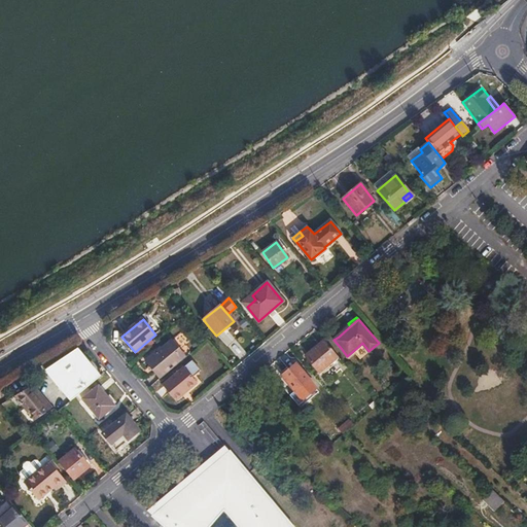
[(180,347),(185,342),(178,335),(173,339),(180,347)]
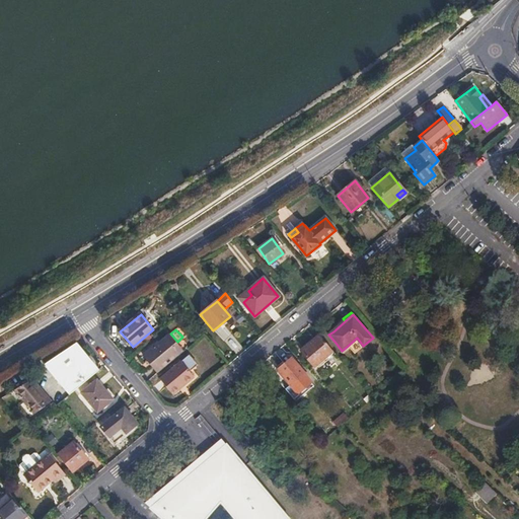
[(336,354),(319,335),(302,350),(315,365),(323,359),(326,362),(336,354)]
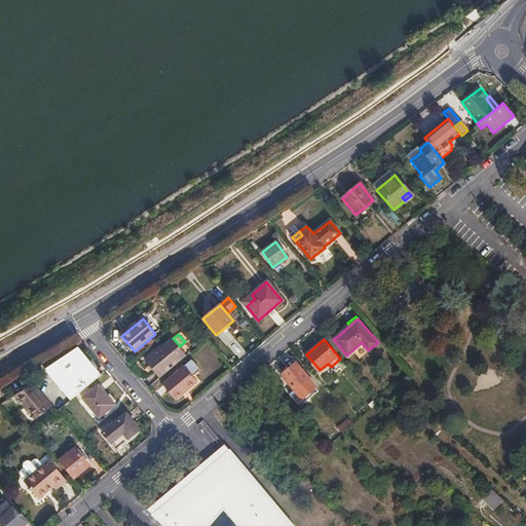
[(153,367),(162,378),(178,364),(182,361),(176,352),(179,350),(171,341),(159,351),(159,350),(145,362),(150,369),(153,367)]
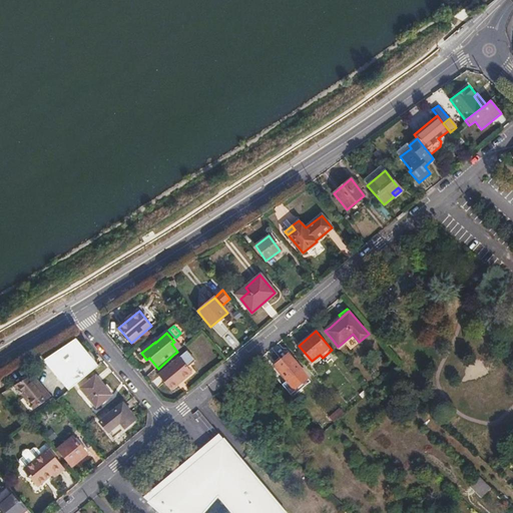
[(353,334),(344,342),(346,344),(350,349),(359,342),(353,334)]
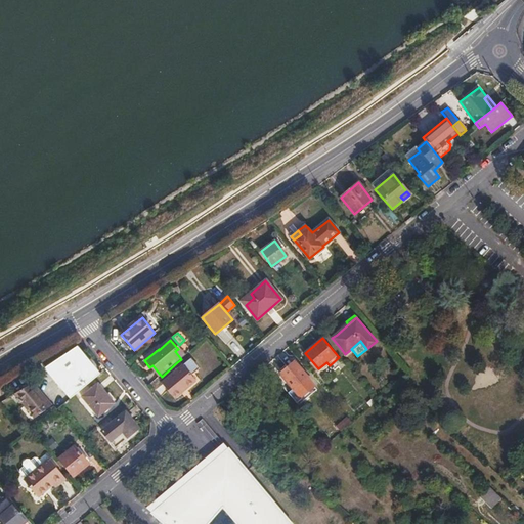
[(52,373),(80,355),(78,352),(50,369),(52,373)]
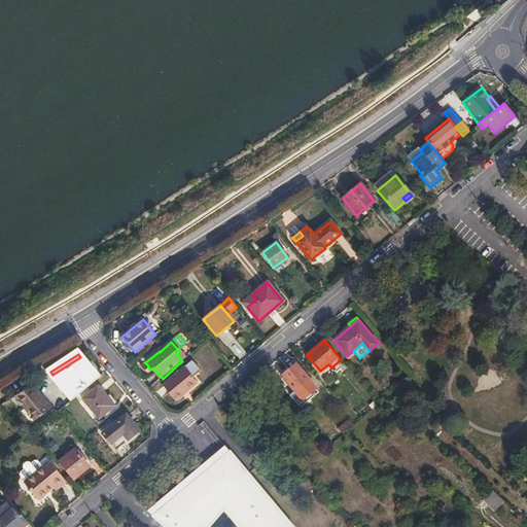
[(199,356),(169,382),(181,396),(203,379),(198,373),(207,365),(199,356)]
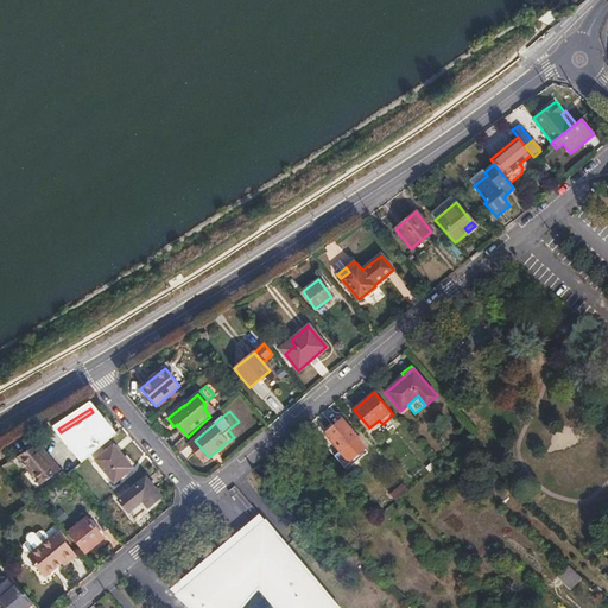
[(84,461),(113,437),(93,412),(61,432),(84,461)]
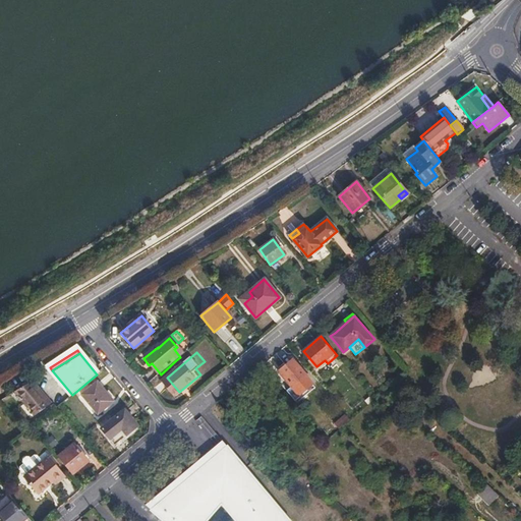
[(312,383),(293,359),(279,371),(290,385),(285,389),(293,399),(312,383)]
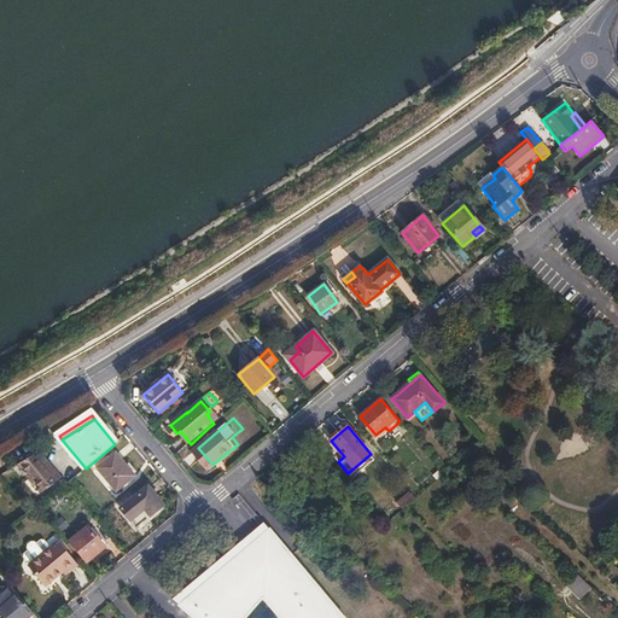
[(116,454),(98,468),(116,491),(134,476),(116,454)]
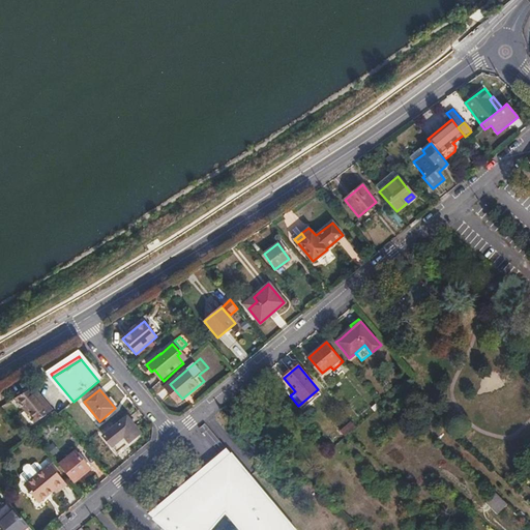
[(33,395),(29,391),(16,400),(36,424),(54,410),(38,391),(33,395)]
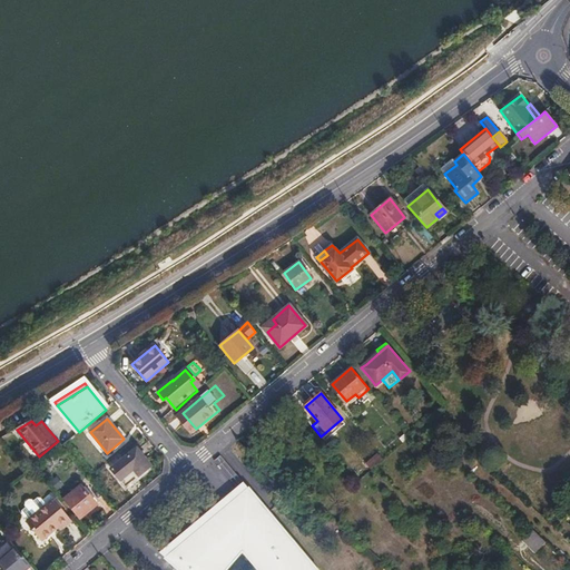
[(111,470),(120,481),(126,488),(139,477),(151,467),(137,450),(111,470)]
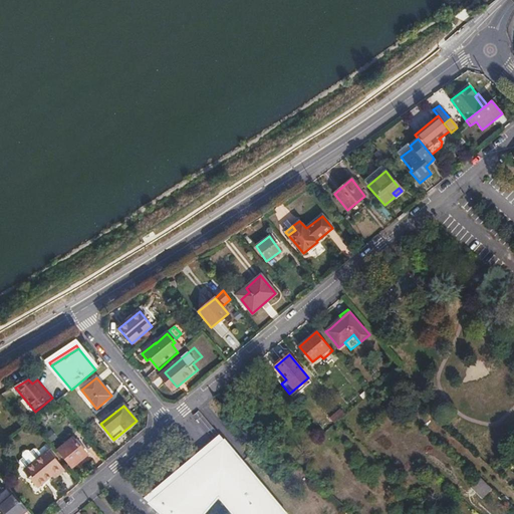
[(334,422),(344,415),(340,410),(331,418),(334,422)]
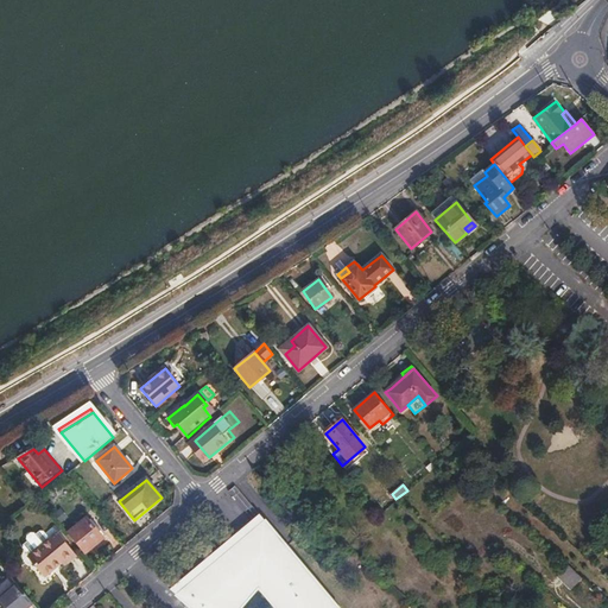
[(87,519),(69,533),(86,553),(103,539),(87,519)]
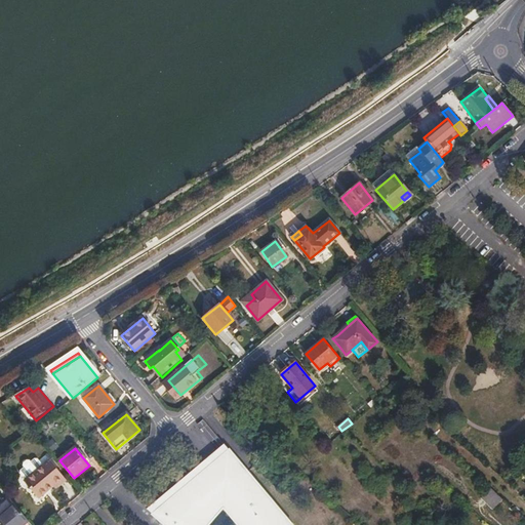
[(187,484),(157,511),(169,524),(204,524),(200,519),(219,502),(237,522),(237,523),(238,524),(295,524),(228,448),(187,484)]
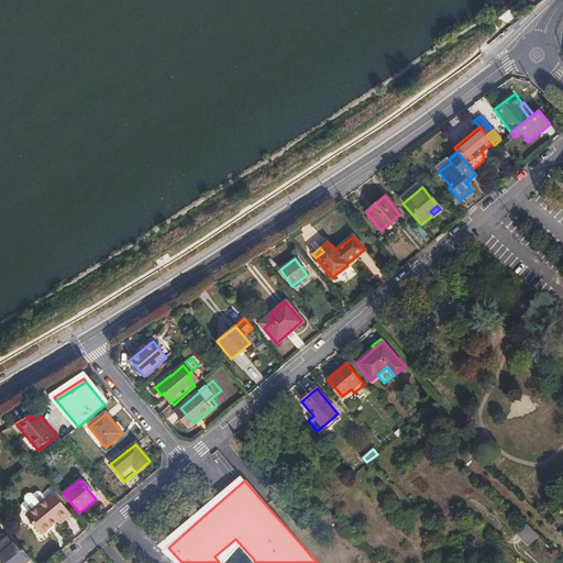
[(32,510),(46,499),(40,493),(37,493),(33,496),(32,494),(29,494),(25,497),(25,499),(26,501),(22,505),(22,507),(28,515),(32,510)]
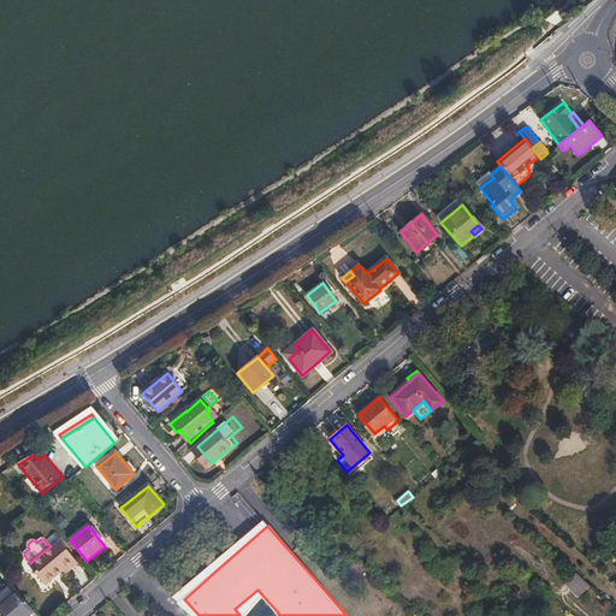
[(51,546),(35,558),(52,579),(58,573),(61,570),(64,574),(77,563),(58,540),(51,546)]
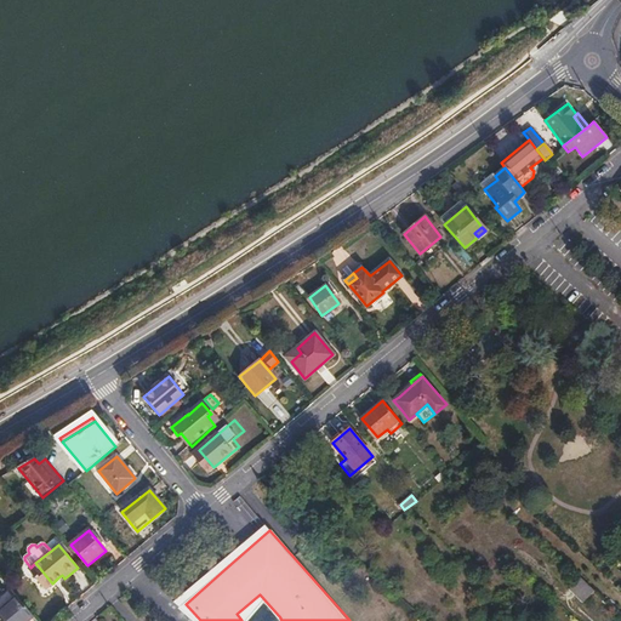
[(35,563),(30,568),(29,569),(45,588),(52,584),(35,563)]
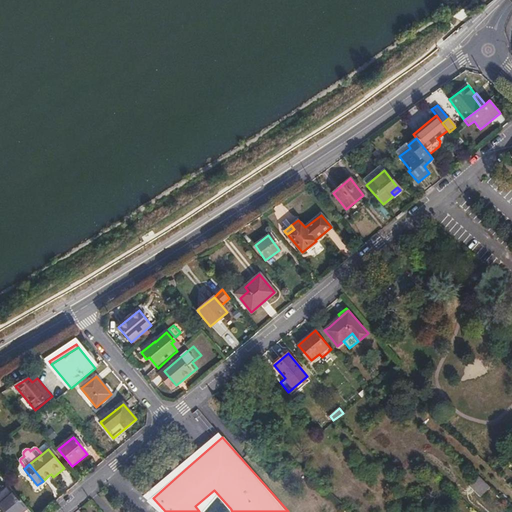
[(478,476),(469,485),(481,497),(489,487),(478,476)]
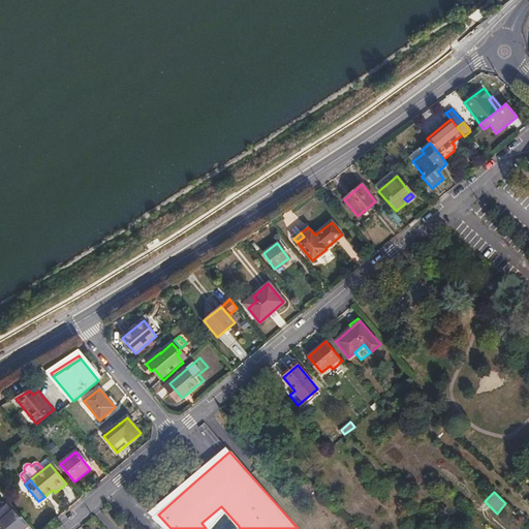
[(23,528),(28,525),(13,507),(0,519),(0,528),(23,528)]
